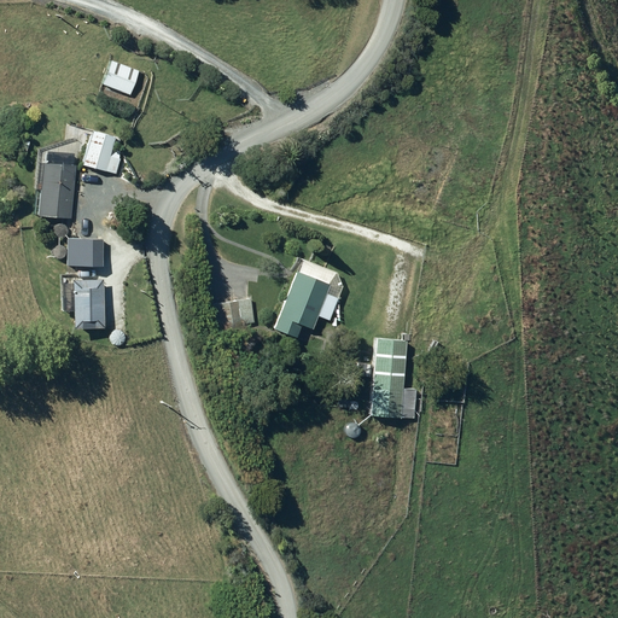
[(141,70),(112,58),(101,83),(130,95),(141,70)]
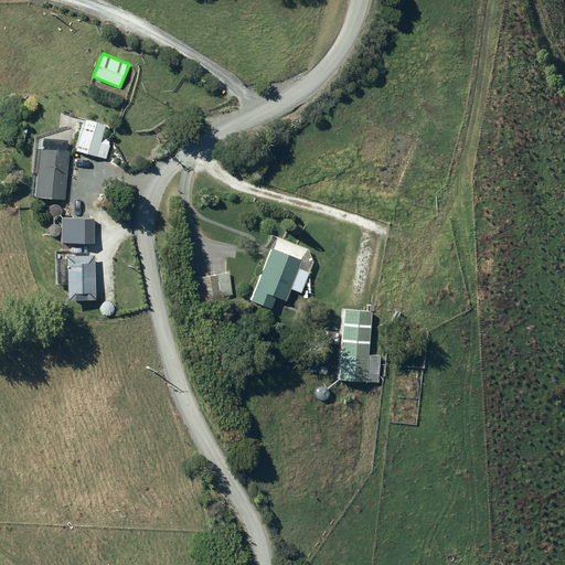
[(106,123),(85,117),(76,151),(106,159),(110,145),(102,142),(106,123)]
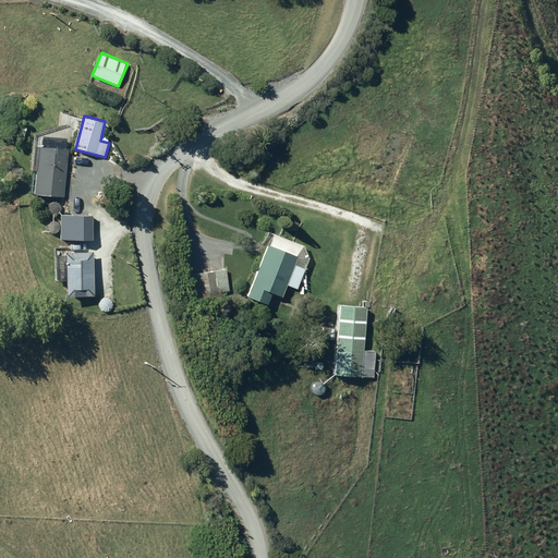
[(70,149),(39,147),(35,195),(65,198),(70,149)]
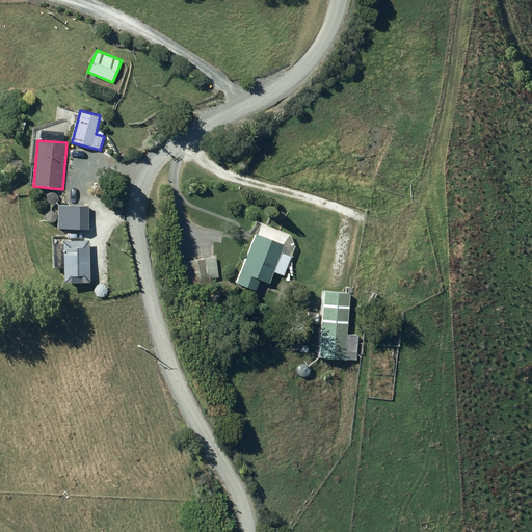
[(90,205),(59,204),(58,228),(89,230),(90,205)]
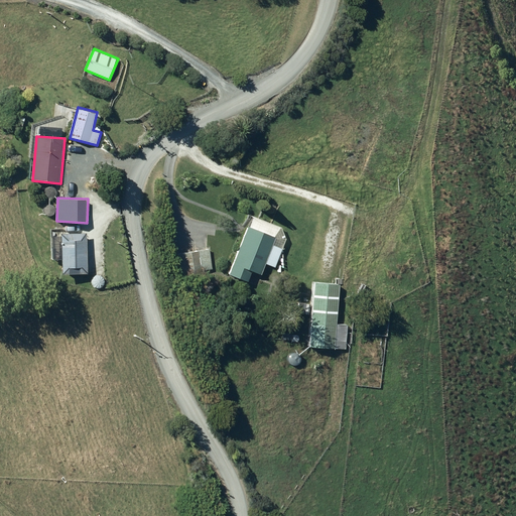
[(280,228),(252,216),(228,274),(247,281),(252,270),(263,274),(267,263),(275,267),(287,236),(278,233),(280,228)]
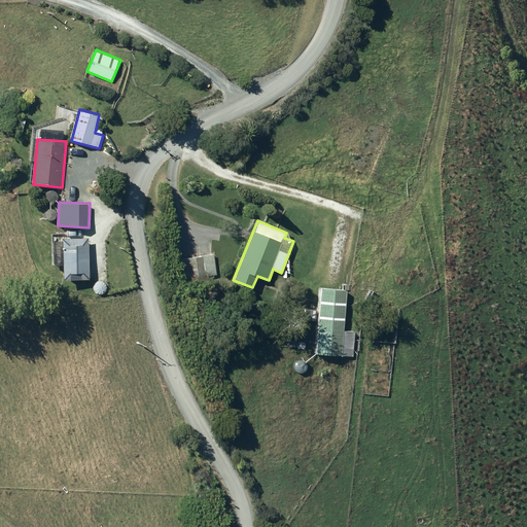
[(89,238),(63,237),(63,280),(89,280),(89,238)]
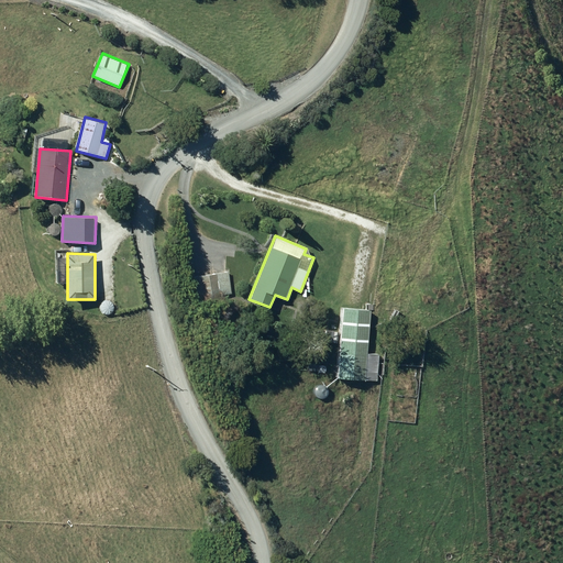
[(233,295),(229,271),(189,278),(194,302),(233,295)]
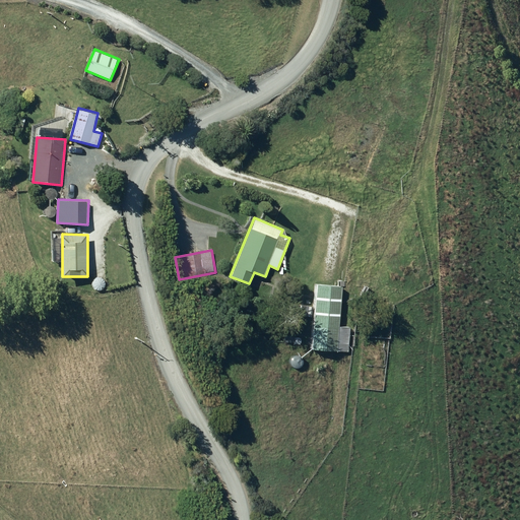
[(336,285),(315,283),(314,307),(313,318),(310,348),(346,351),(348,326),(338,326),(341,280),(336,279),(336,285)]
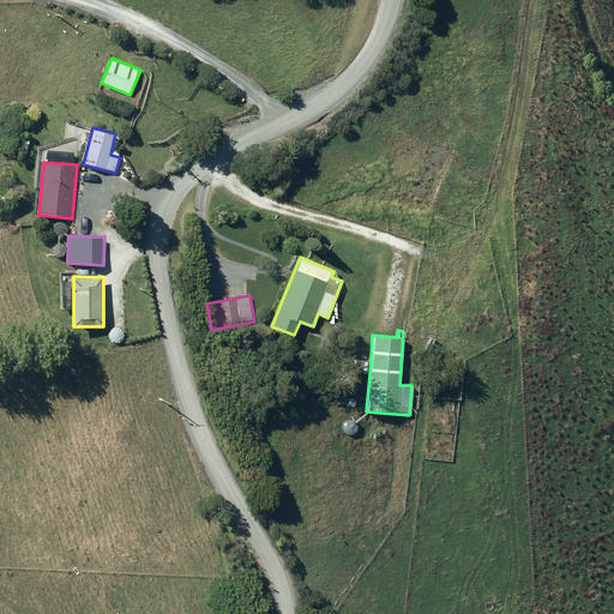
[(365,373),(366,361),(348,360),(348,372),(365,373)]
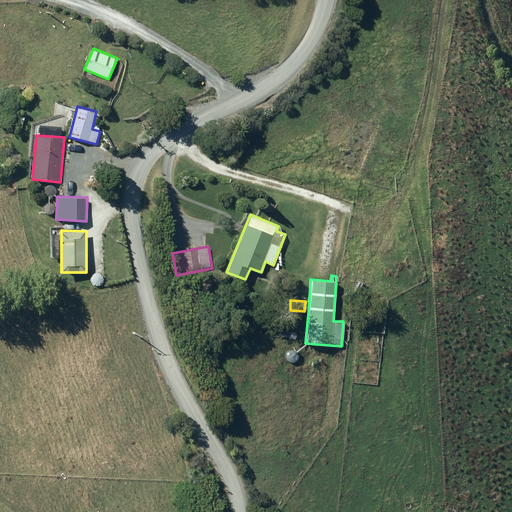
All buildings are outlined.
